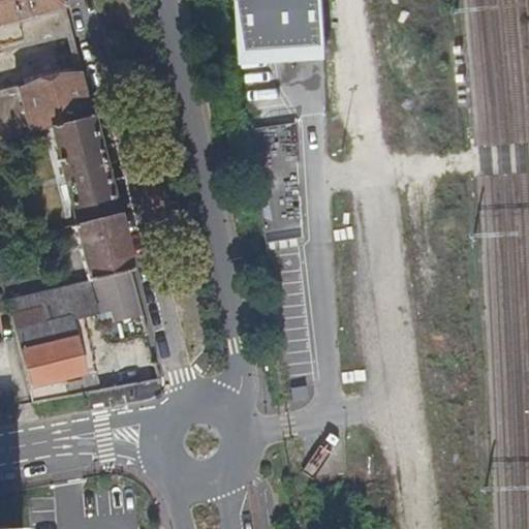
[(0,0),(0,141),(53,128),(93,118),(83,75),(0,96),(0,53),(72,35),(62,0),(0,0)]
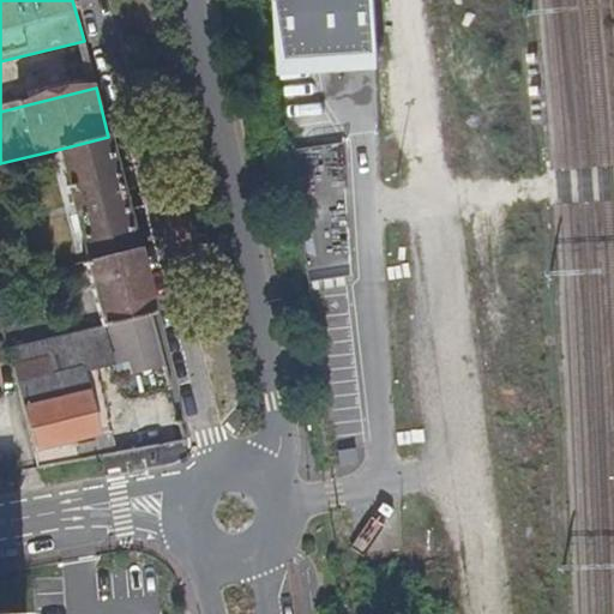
[(373,0),(271,0),(272,4),(276,77),(377,71),(373,0)]
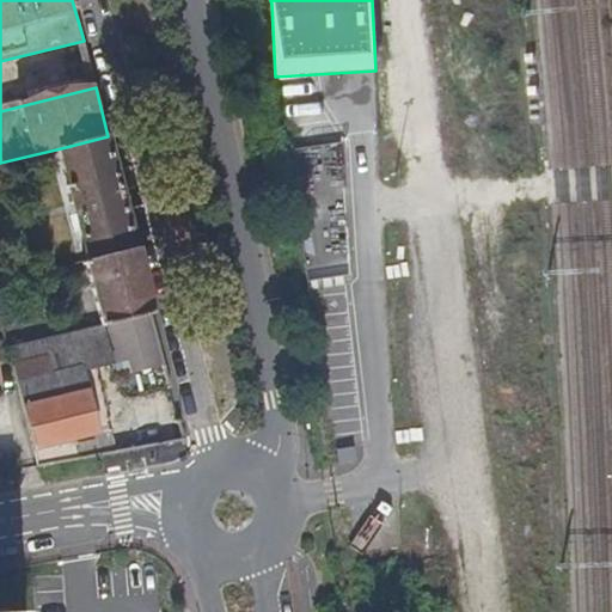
[(91,259),(138,248),(123,194),(108,136),(61,148),(91,259)]
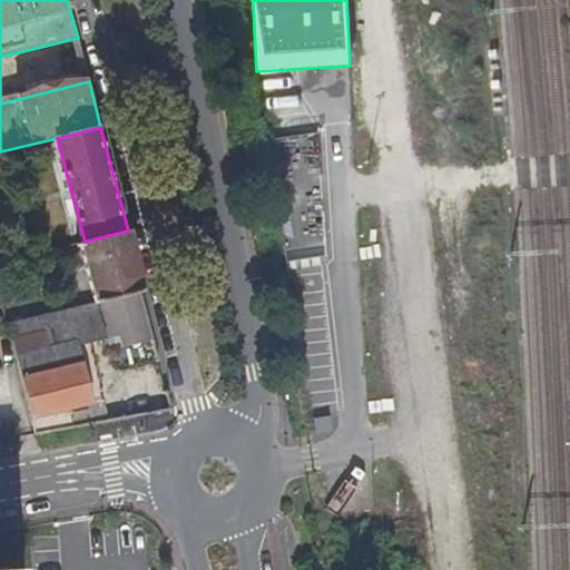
[(97,302),(143,290),(136,263),(128,231),(85,242),(80,243),(97,302)]
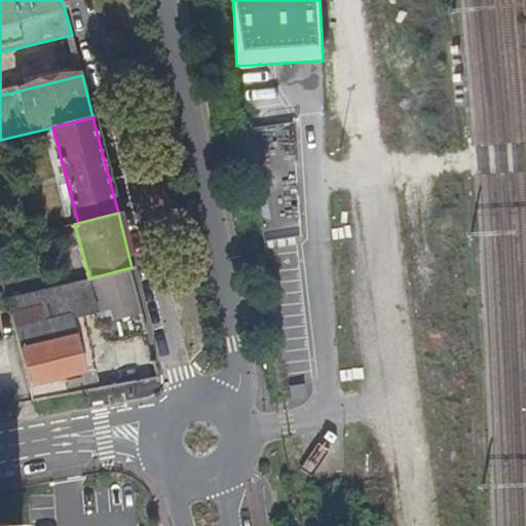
[(64,235),(62,227),(46,231),(48,238),(64,235)]
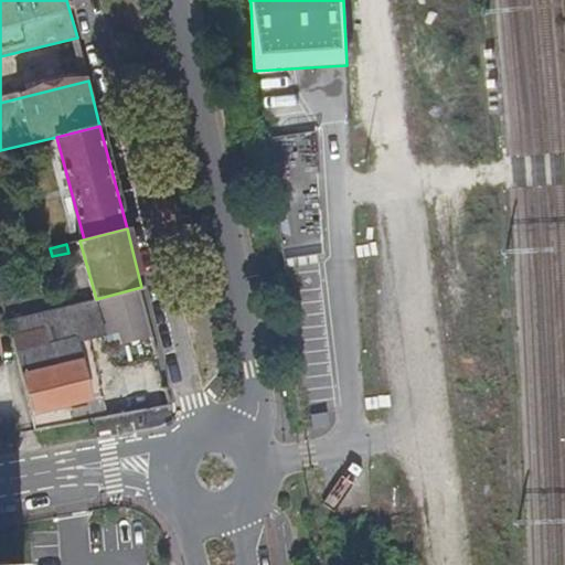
[(127,341),(153,333),(149,315),(141,287),(96,299),(10,322),(18,355),(91,338),(88,328),(121,318),(127,341)]
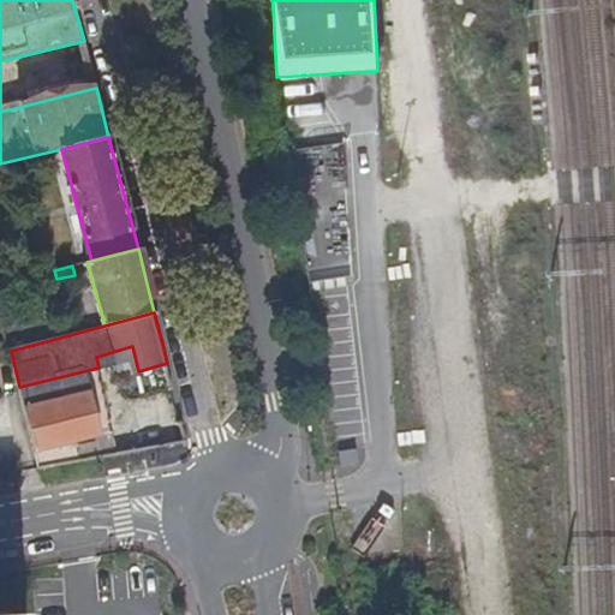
[(40,469),(83,460),(79,440),(114,430),(99,368),(19,387),(40,469)]
